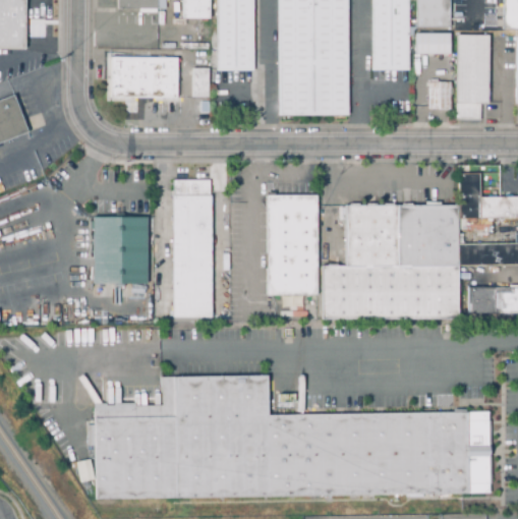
[(26,0),(26,49),(0,48),(0,0),(26,0)]
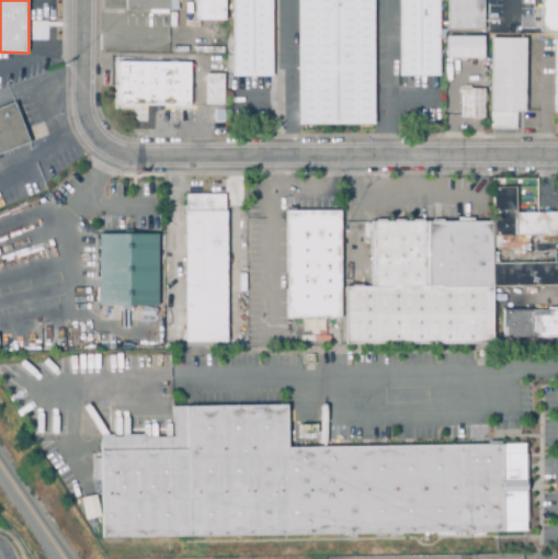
[(180,0),(180,10),(128,9),(128,0),(180,0)]
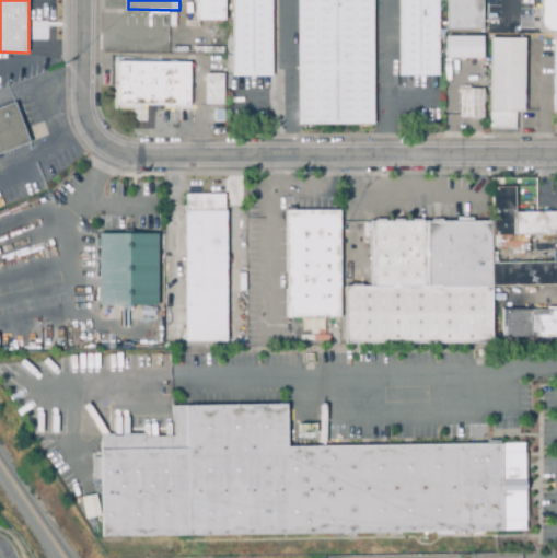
[(227,0),(228,20),(198,20),(198,0),(227,0)]
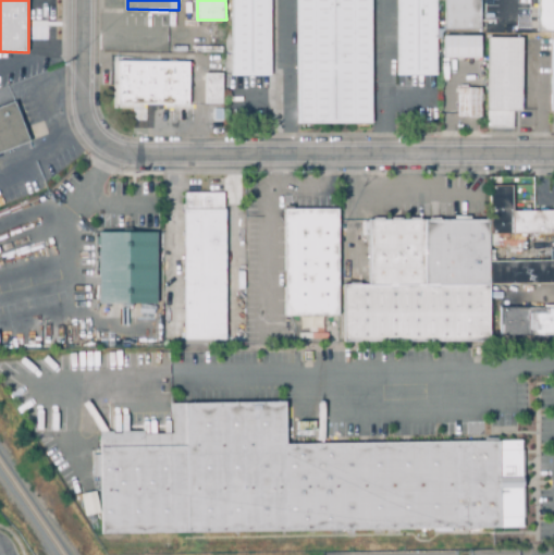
[(272,0),(273,75),(233,75),(233,0),(272,0)]
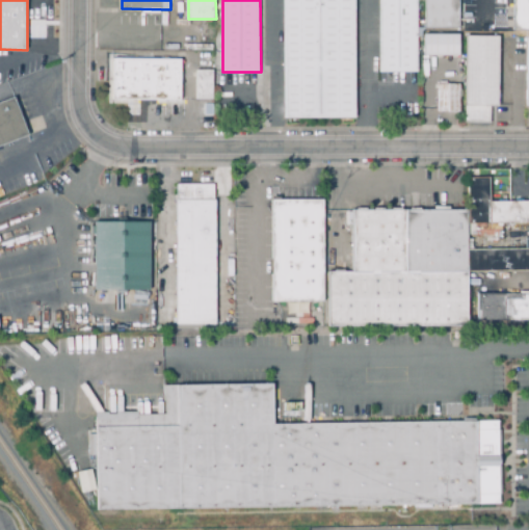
[(356,0),(356,117),(285,118),(285,0),(356,0)]
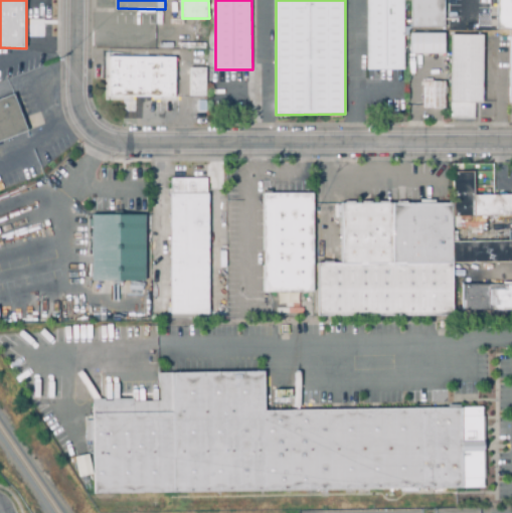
[(405,0),(405,69),(368,69),(368,0),(405,0)]
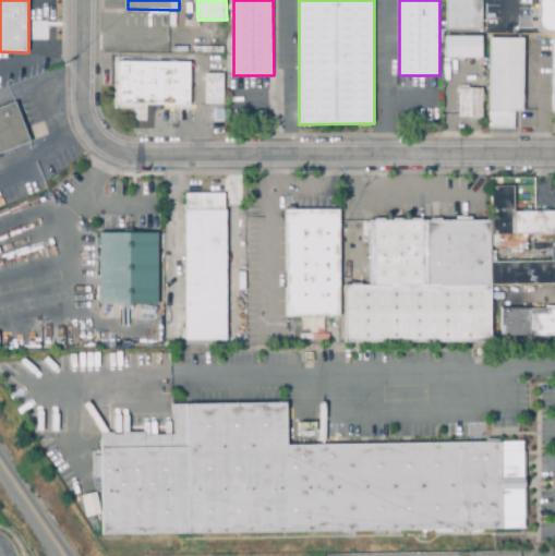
[(483,0),(483,28),(448,28),(448,0),(483,0)]
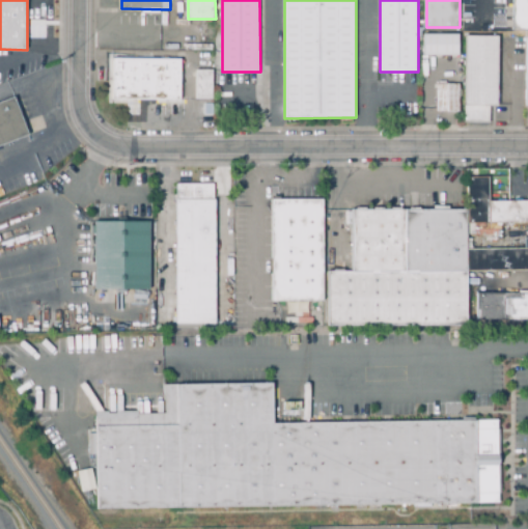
[(527,30),(515,30),(515,0),(527,0),(527,30)]
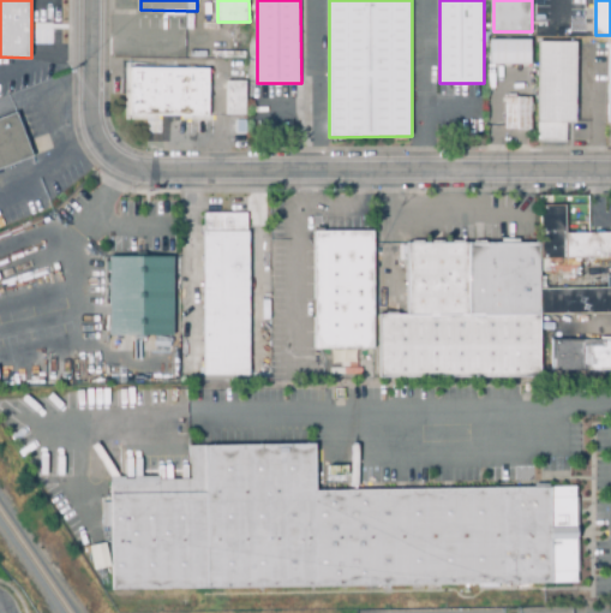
[(491,36),(529,36),(531,60),(490,61),(491,36)]
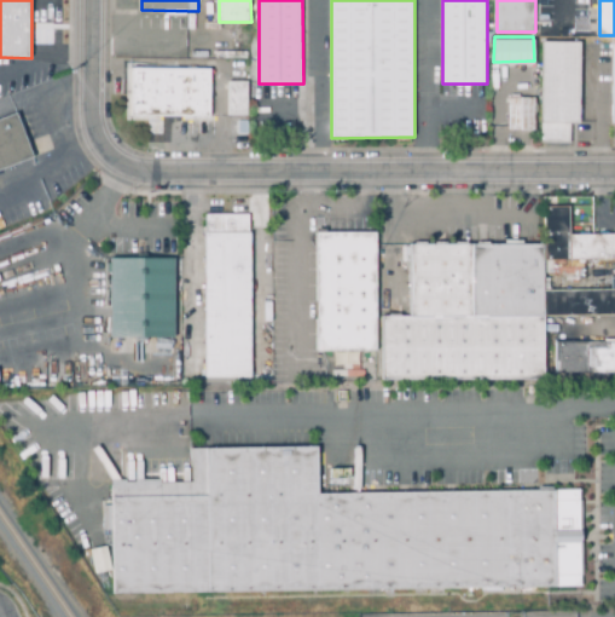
[(572,142),(544,142),(544,41),(580,41),(580,122),(572,122),(572,142)]
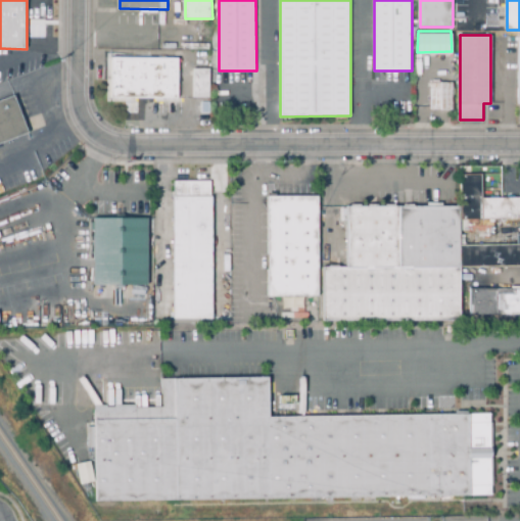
[(178,98),(112,97),(112,57),(179,58),(178,98)]
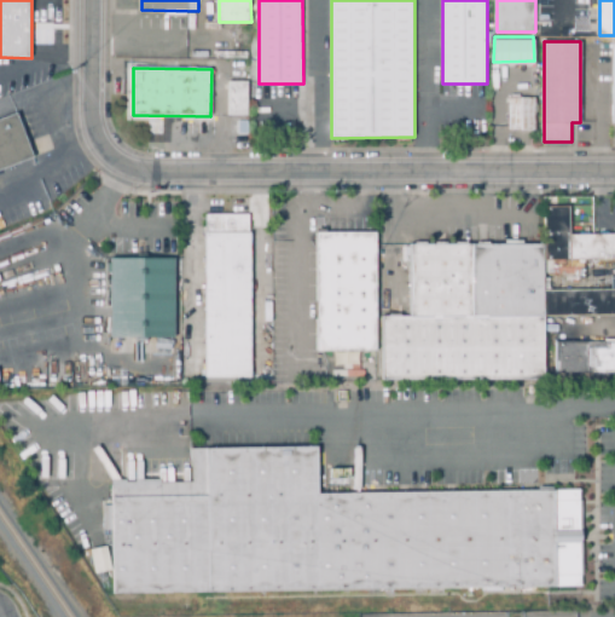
[(528,87),(512,86),(514,74),(529,74),(528,87)]
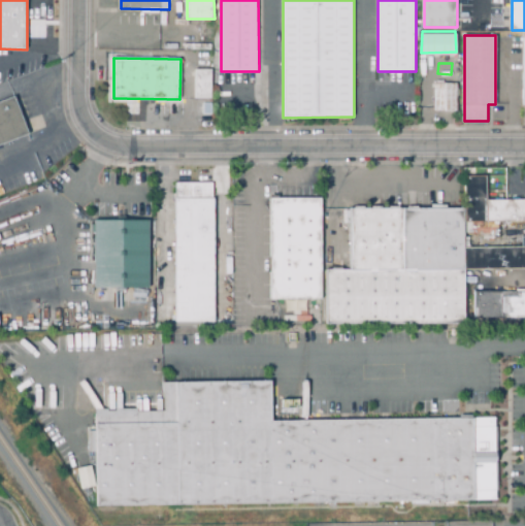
[(212,98),(195,98),(196,69),(212,69),(212,98)]
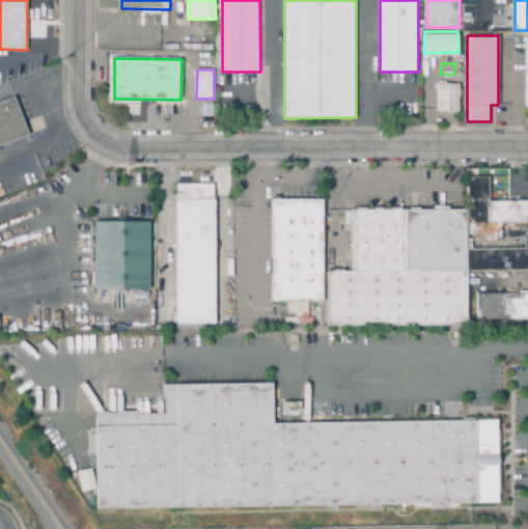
[(460,111),(438,111),(438,84),(460,84),(460,111)]
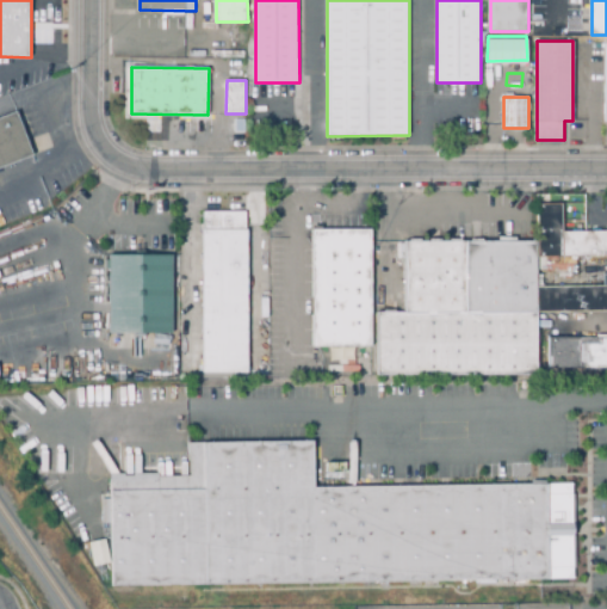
[(0,166),(0,117),(18,111),(33,154),(0,166)]
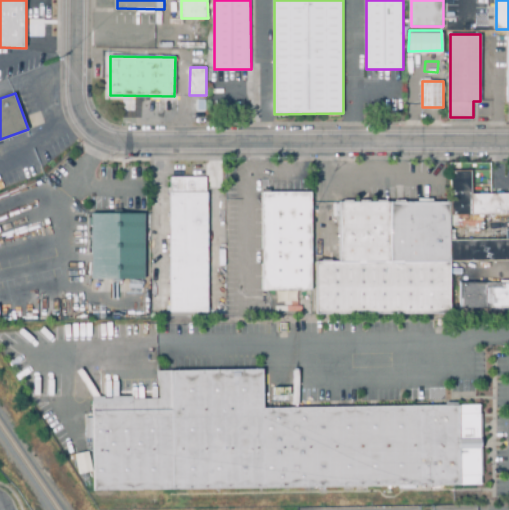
[(508,213),(453,214),(452,170),(473,170),(473,194),(508,193),(508,213)]
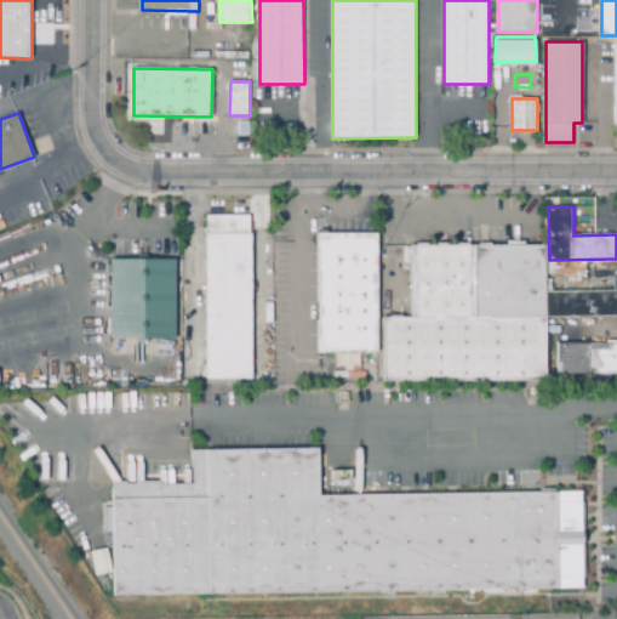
[(209,379),(207,233),(210,233),(209,214),(251,214),(253,378),(209,379)]
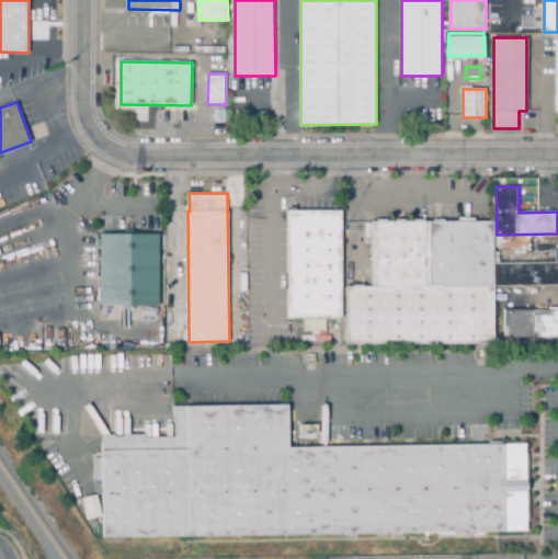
[(342,318),(288,318),(288,210),(342,210),(342,318)]
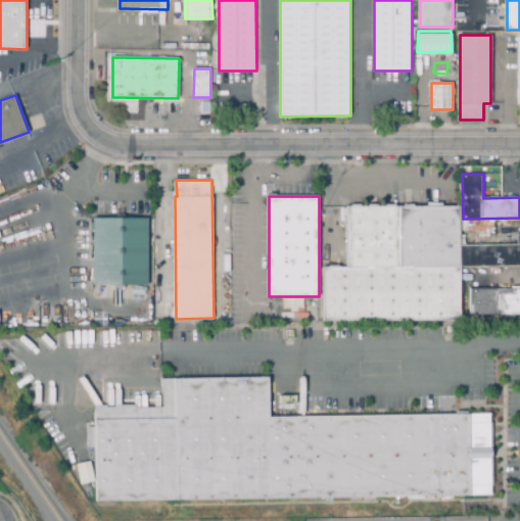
[(461,320),(325,320),(325,267),(347,267),(347,205),(461,205),(461,244),(519,244),(519,266),(461,266),(461,320)]
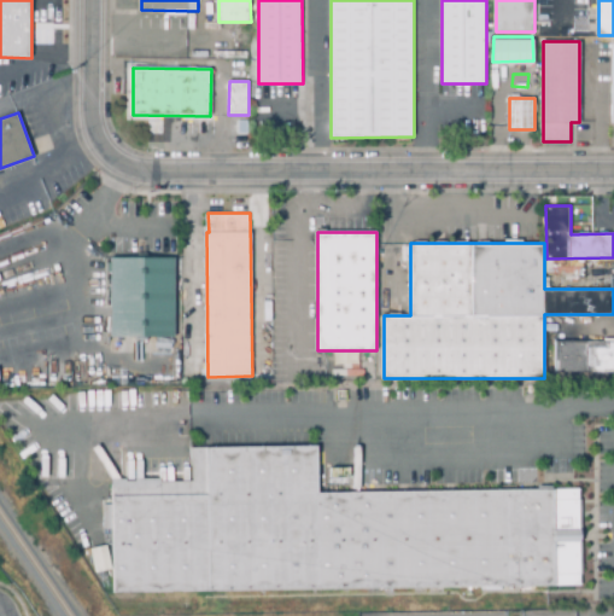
[(111,255),(174,255),(174,335),(110,335),(110,269),(106,269),(106,261),(111,260),(111,255)]
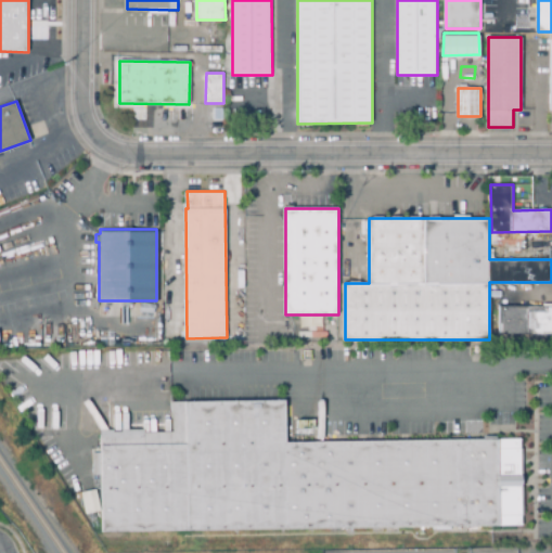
[(551,333),(500,332),(501,304),(551,305),(551,333)]
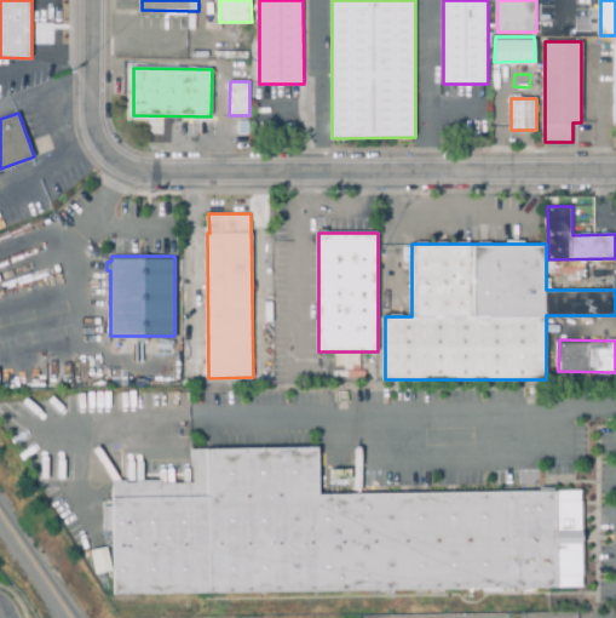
[(194,456),(194,448),(320,447),(321,455),(321,462),(332,462),(332,479),(329,479),(329,495),(585,490),(587,587),(116,594),(115,530),(107,530),(105,505),(115,505),(114,484),(195,482),(195,459),(194,459),(194,456)]
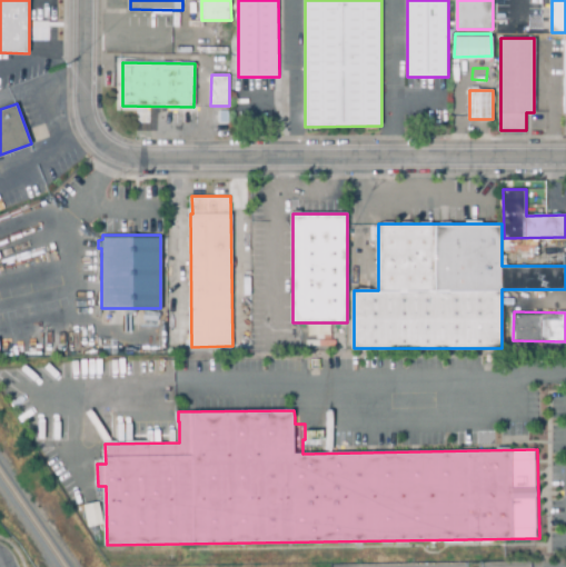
[(100,499),(86,503),(89,524),(105,521),(100,499)]
